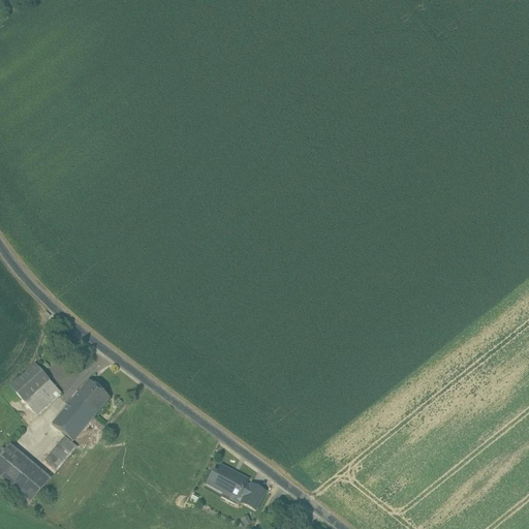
[(34,366),(10,387),(25,403),(49,380),(34,366)]
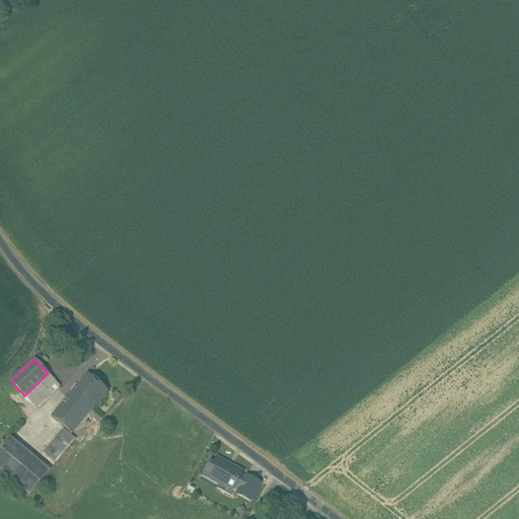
[(48,373),(24,395),(35,408),(60,386),(48,373)]
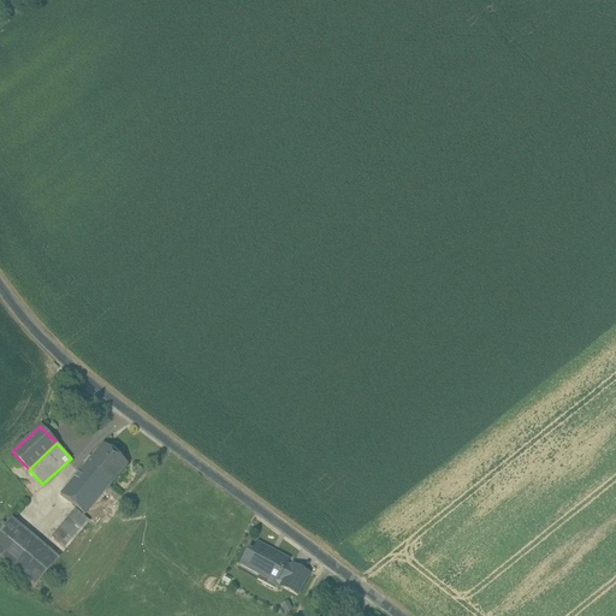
[(104,444),(60,495),(84,515),(128,465),(104,444)]
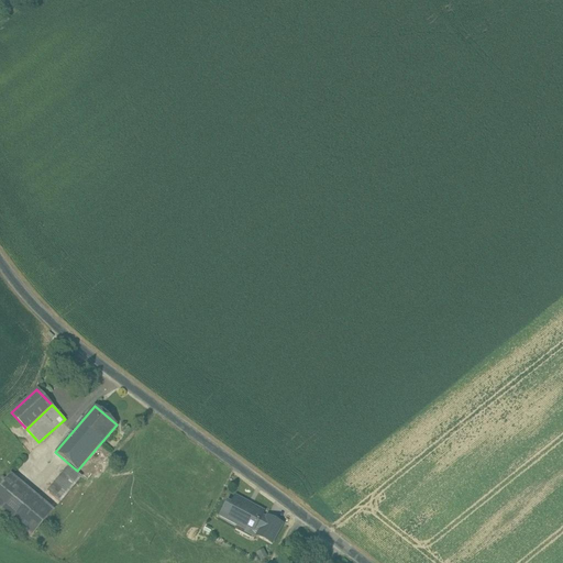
[(68,467),(48,492),(59,501),(80,477),(68,467)]
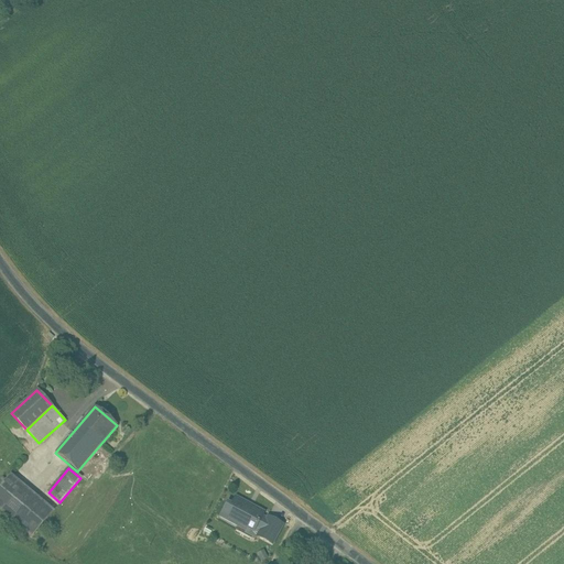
[(53,511),(11,476),(0,488),(0,510),(31,537),(53,511)]
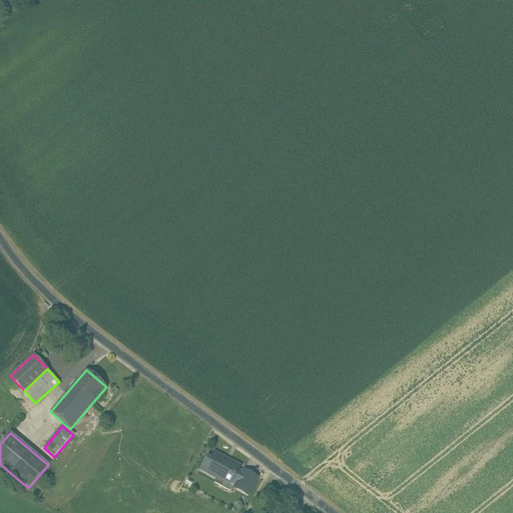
[(38,454),(49,462),(54,457),(43,449),(38,454)]
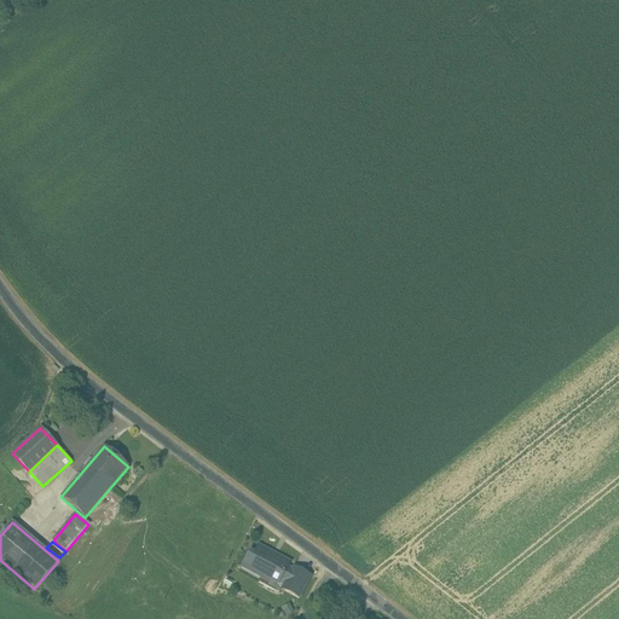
[(272,554),(258,547),(254,554),(249,551),(242,566),(270,582),(271,579),(278,583),(281,579),(285,583),(293,570),(287,567),(289,562),(277,555),(276,557),(271,556),(272,554)]
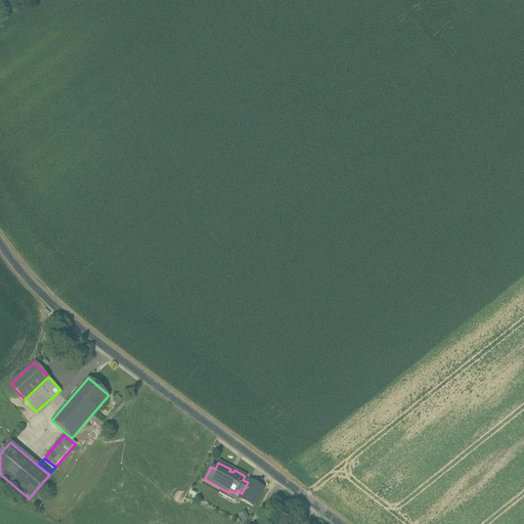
[(262,487),(249,480),(248,482),(242,493),(239,498),(253,506),(262,487)]
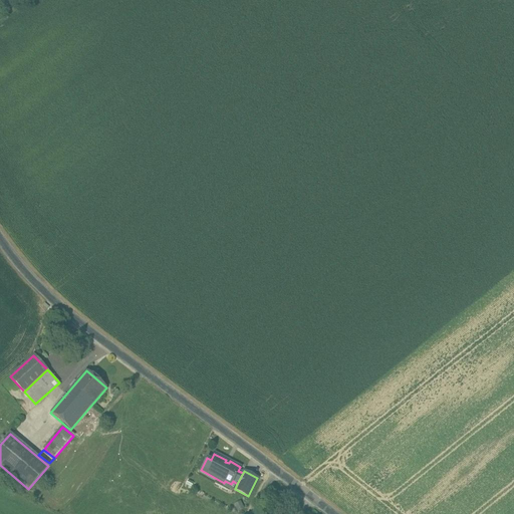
[(235,503),(239,511),(244,509),(240,501),(235,503)]
